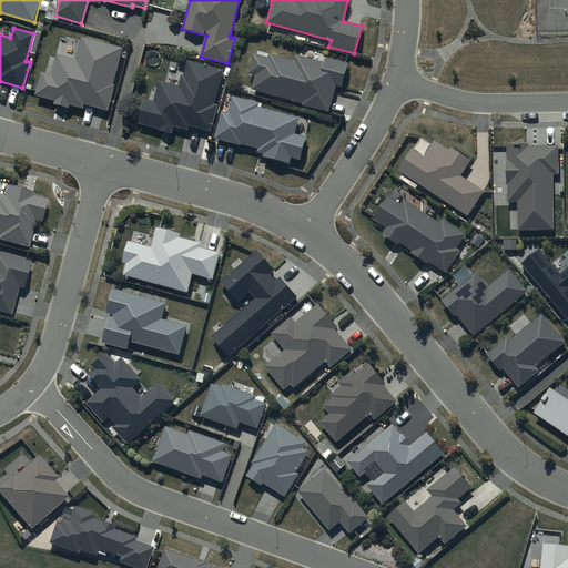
[(42,71),(36,95),(56,101),(54,104),(69,108),(70,105),(83,109),(84,104),(108,111),(114,87),(112,85),(123,49),(82,37),(75,60),(58,54),(52,74),(42,71)]
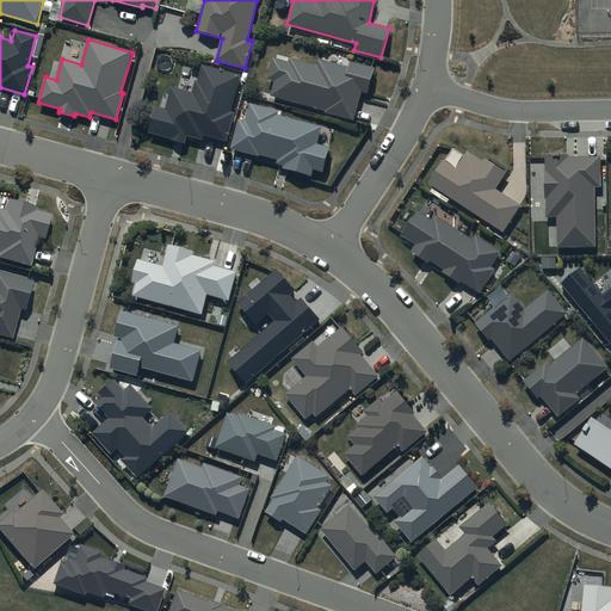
[(276,81),(271,97),(326,111),(326,113),(353,121),(362,92),(368,94),(375,68),(350,62),(349,67),(319,59),(316,66),(290,59),(289,62),(273,57),(267,79),(276,81)]
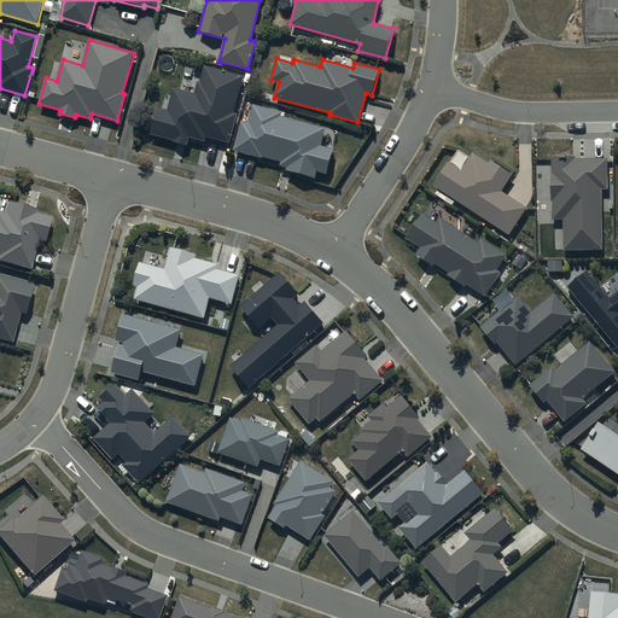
[(156,108),(150,134),(174,140),(174,144),(187,146),(188,138),(205,141),(207,136),(229,143),(237,115),(234,114),(244,76),(205,66),(200,82),(199,82),(196,93),(174,88),(168,111),(156,108)]
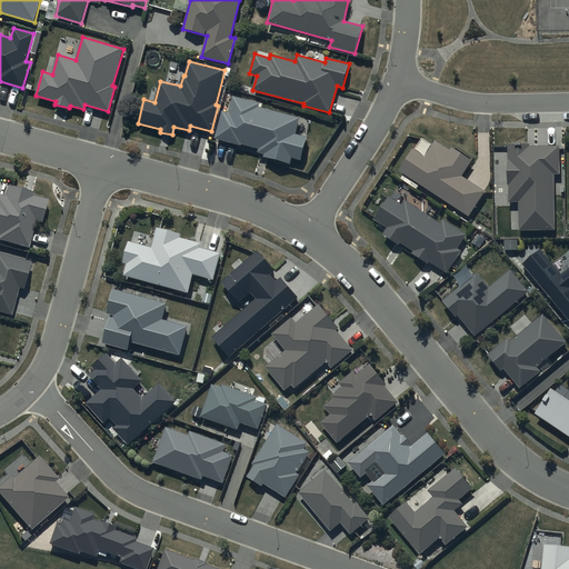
[(260,103),(233,97),(229,113),(222,111),(215,139),(241,147),(242,145),(259,149),(258,152),(265,155),(263,157),(290,165),(292,159),(300,161),(307,137),(295,133),(299,118),(259,107),(260,103)]
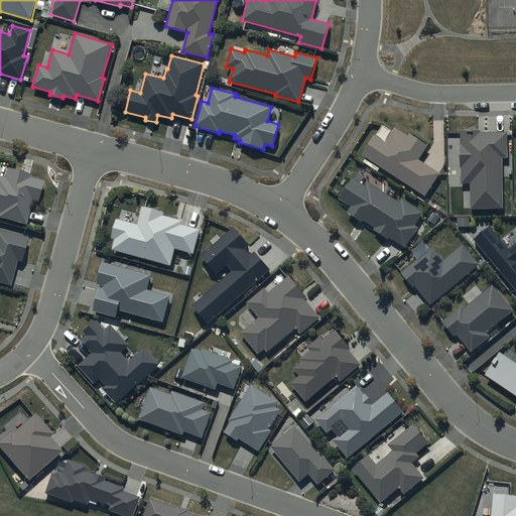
[(375,135),(362,155),(425,197),(440,173),(419,159),(428,146),(409,134),(408,136),(395,128),(392,133),(384,127),(378,136),(375,135)]
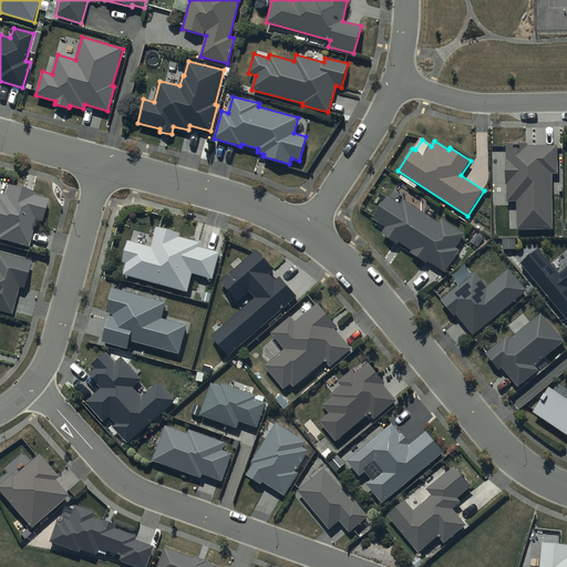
[(527,143),(507,143),(507,158),(505,158),(505,183),(507,184),(507,200),(517,202),(517,229),(553,229),(553,174),(557,174),(557,145),(527,145),(527,143)]
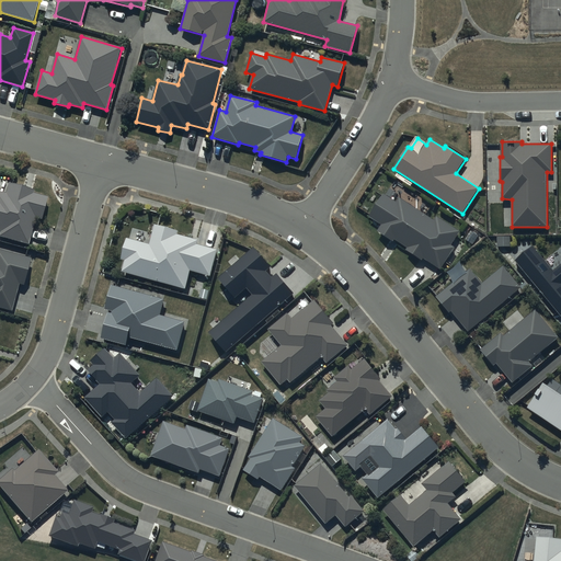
[(0,237),(27,245),(35,219),(42,220),(48,198),(33,194),(34,191),(9,183),(6,194),(0,192),(0,237)]
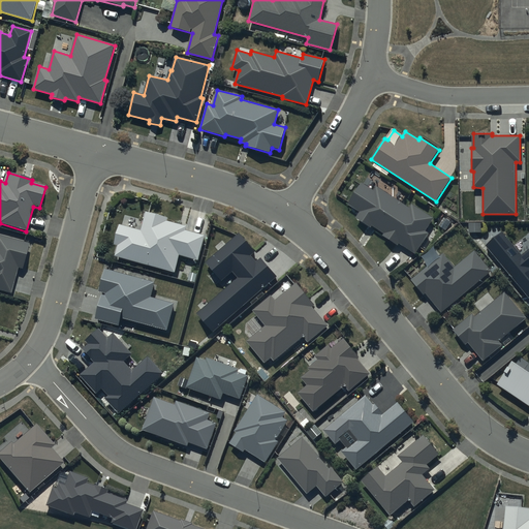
[(374,191),(362,182),(347,204),(360,212),(355,218),(371,228),(372,225),(384,234),(382,236),(398,246),(400,243),(415,254),(429,234),(425,230),(433,219),(411,204),(408,208),(378,186),(374,191)]
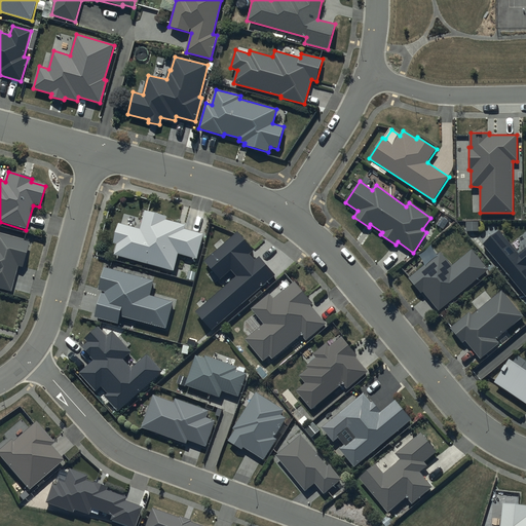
[(167,217),(143,211),(141,216),(144,217),(141,229),(119,223),(114,243),(117,245),(114,256),(174,271),(178,254),(197,259),(203,234),(185,229),(186,224),(166,220),(167,217)]
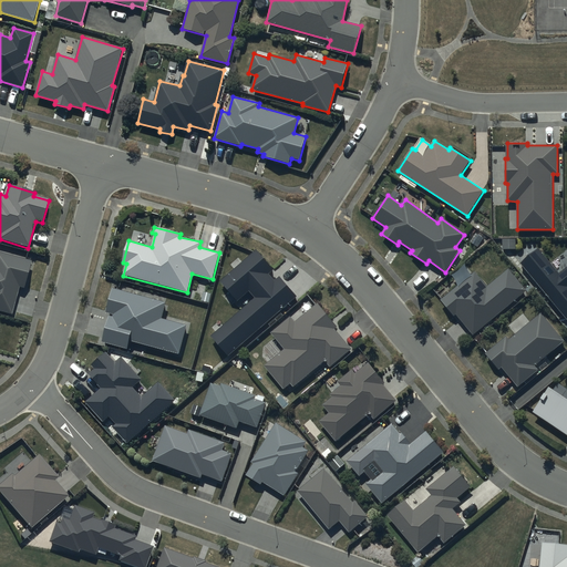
[(566,268),(560,275),(538,249),(521,264),(566,317),(566,268)]
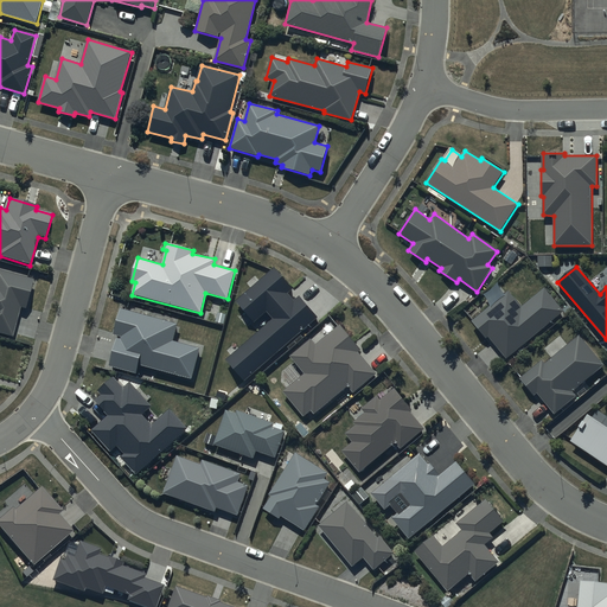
[(275,268),(236,301),(255,323),(267,312),(274,320),(227,359),(244,381),(318,318),(300,296),(294,301),(287,293),(293,288),(275,268)]
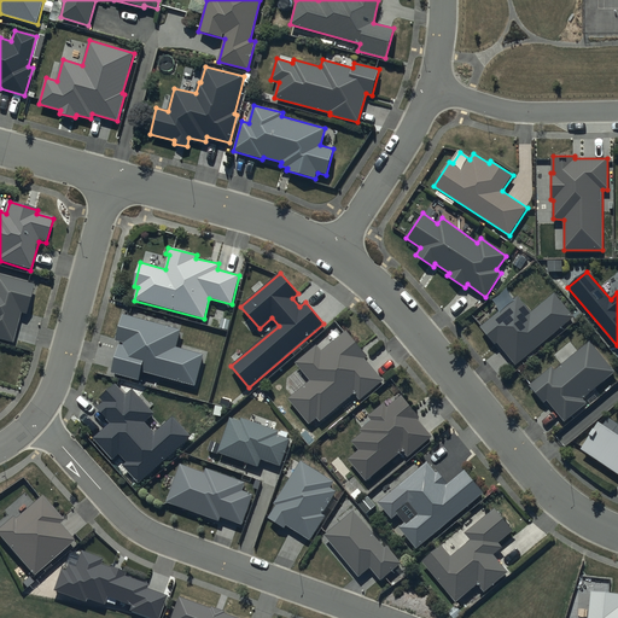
[(34,285),(0,275),(0,340),(12,344),(21,313),(27,314),(34,285)]
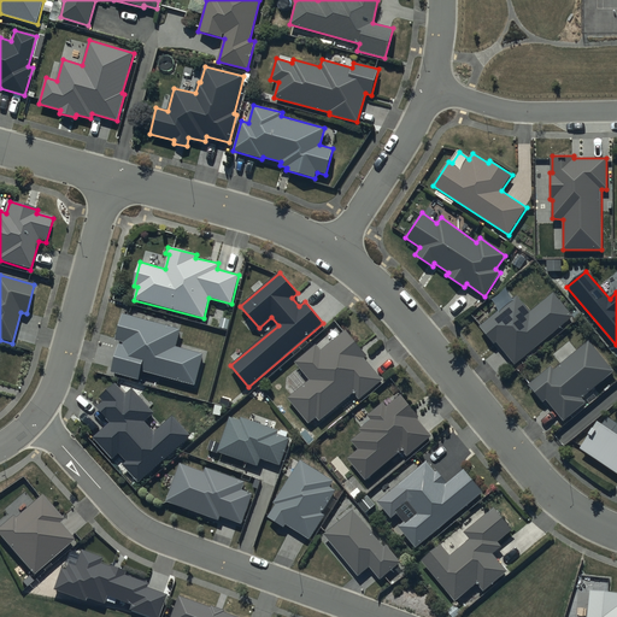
[(518,295),(480,327),(494,344),(497,341),(515,364),(574,316),(554,293),(532,312),(518,295)]
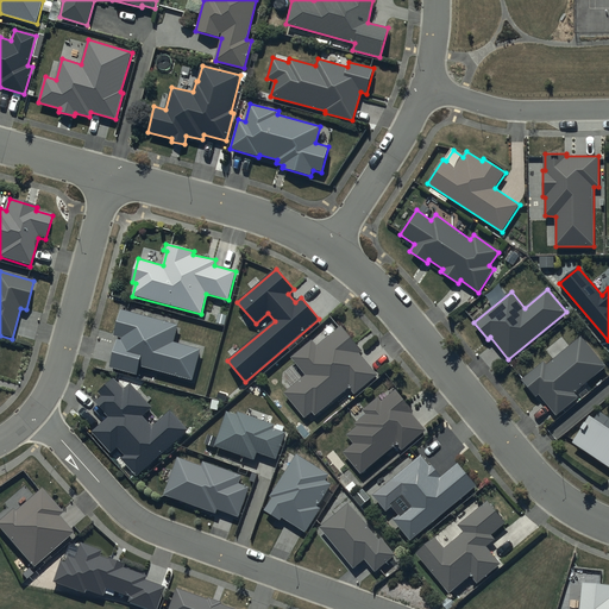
[(179,326),(121,309),(114,336),(118,337),(110,368),(137,375),(139,365),(192,381),(201,349),(174,341),(179,326)]
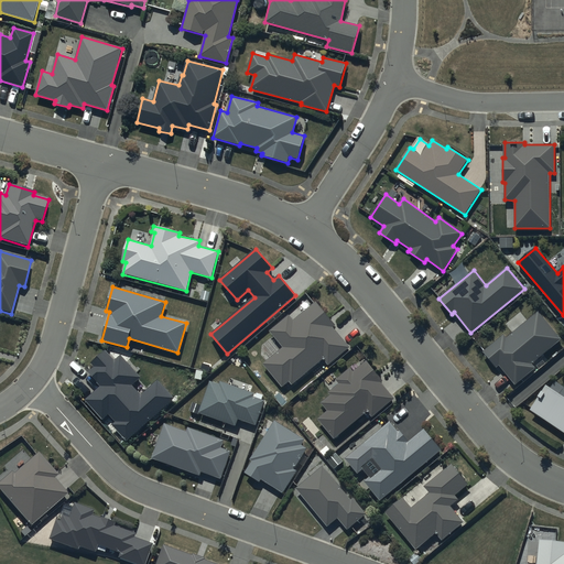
[(289,315),(270,331),(283,347),(263,364),(282,387),(289,381),(292,386),(324,359),(328,365),(350,348),(333,327),(335,325),(316,302),(294,321),(289,315)]
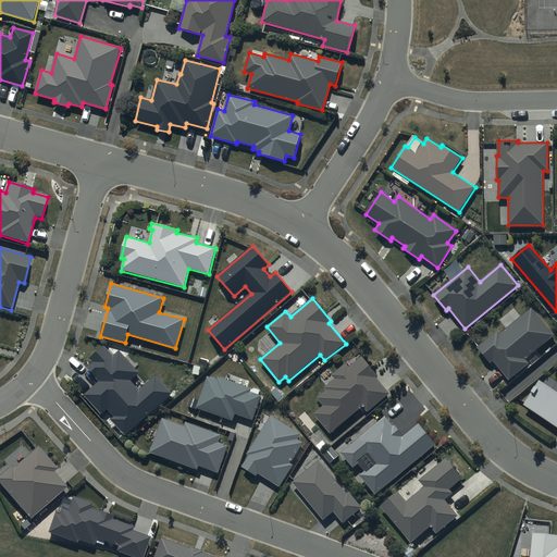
[(497,331),(478,347),(491,362),(493,360),(509,380),(529,362),(525,359),(554,335),(532,308),(500,334),(497,331)]
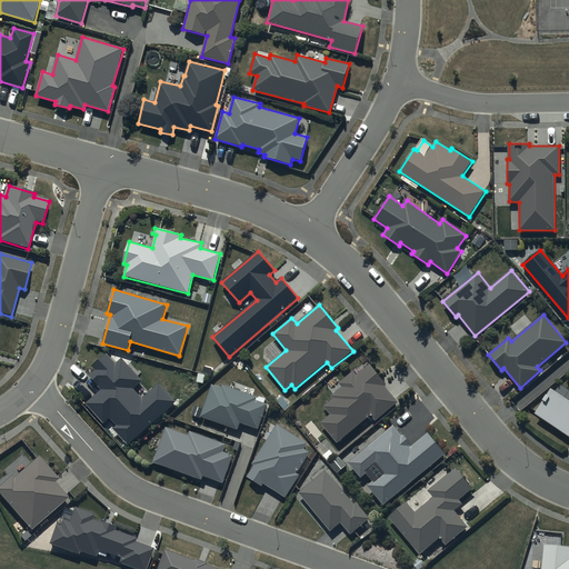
[(108,352),(92,366),(96,370),(89,376),(101,390),(86,403),(103,425),(111,418),(117,426),(113,428),(128,445),(176,402),(159,383),(142,398),(133,387),(142,380),(122,358),(117,363),(108,352)]
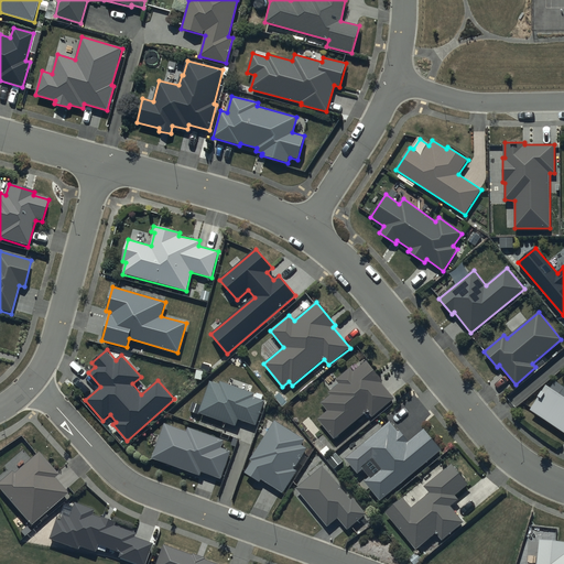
[(350,368),(336,380),(339,384),(329,392),(332,394),(321,402),(327,411),(317,419),(334,440),(368,411),(372,416),(394,398),(381,382),(382,381),(366,361),(354,371),(350,368)]
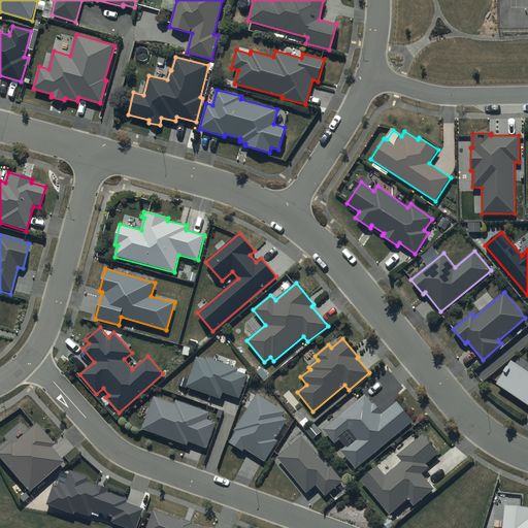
[(205,359),(195,356),(184,387),(220,399),(223,393),(239,399),(248,375),(236,371),(237,368),(206,357),(205,359)]
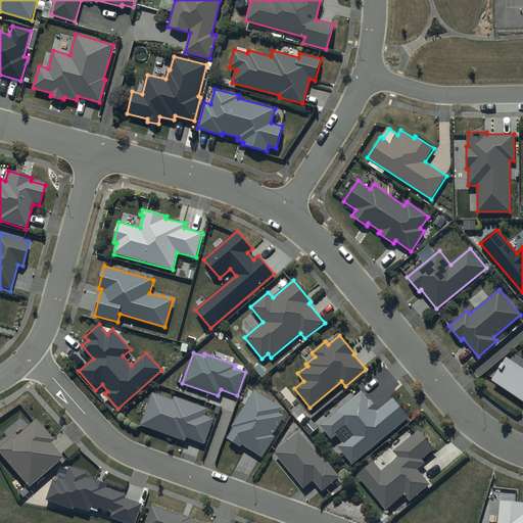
[(522,368),(508,358),(491,381),(522,400),(522,368)]
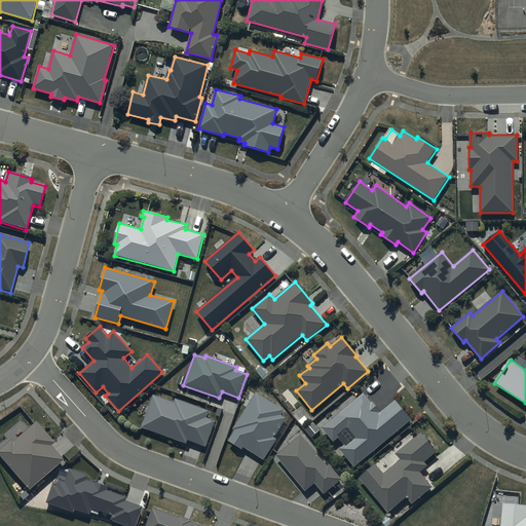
[(284,409),(255,390),(232,428),(234,429),(227,441),(241,449),(242,447),(263,459),(275,439),(274,438),(287,418),(280,414),(284,409)]
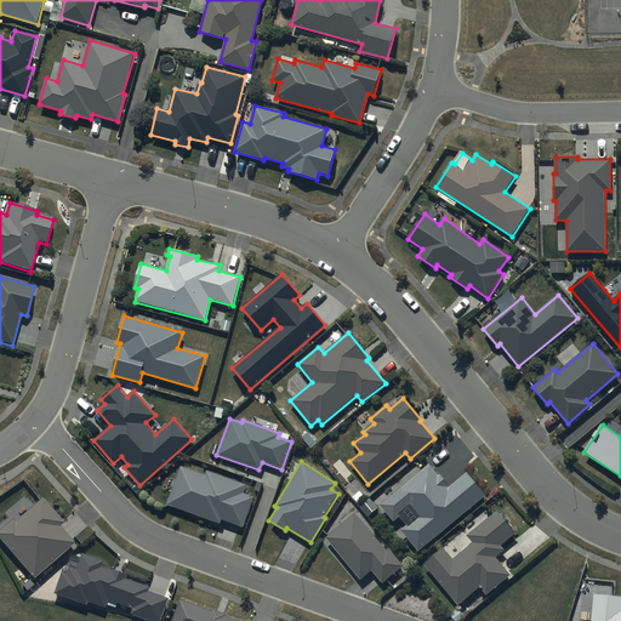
[(429,465),(398,490),(410,506),(397,517),(405,527),(402,530),(419,551),(485,495),(467,472),(450,486),(439,474),(438,476),(429,465)]
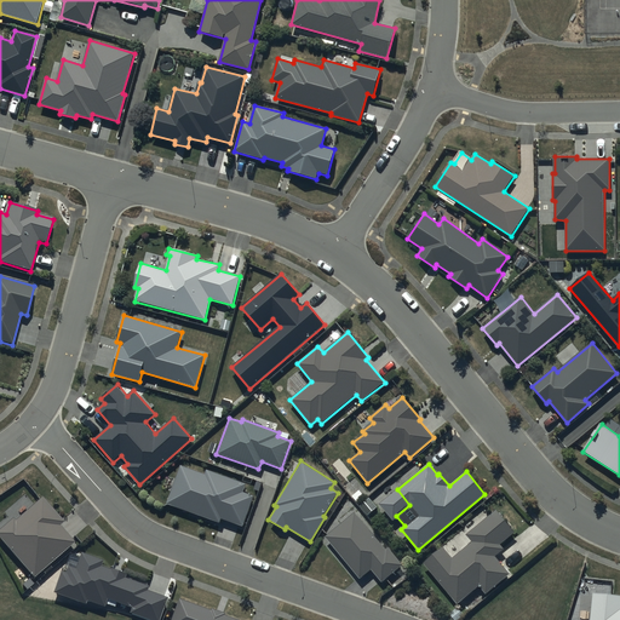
[(246,483),(206,469),(205,474),(181,465),(167,503),(219,522),(220,518),(242,527),(253,495),(244,492),(246,483)]
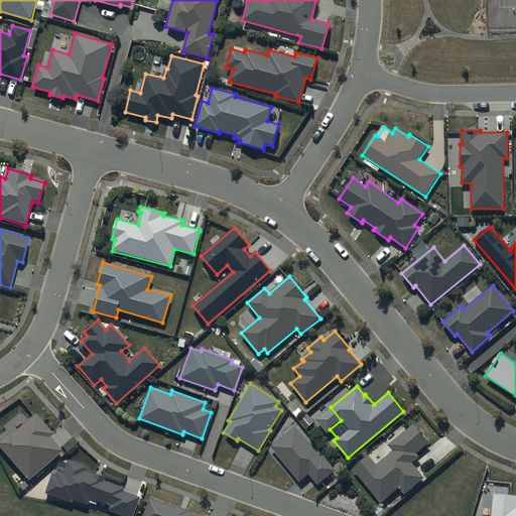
[(11,430),(0,439),(0,447),(28,481),(63,452),(50,436),(53,433),(36,413),(14,432),(11,430)]
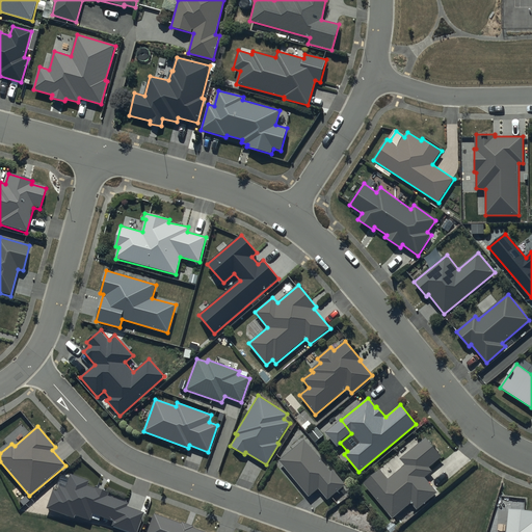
[(380,469),(364,483),(393,519),(411,503),(417,509),(436,493),(425,478),(433,471),(429,467),(442,457),(426,439),(400,459),(405,466),(389,479),(380,469)]
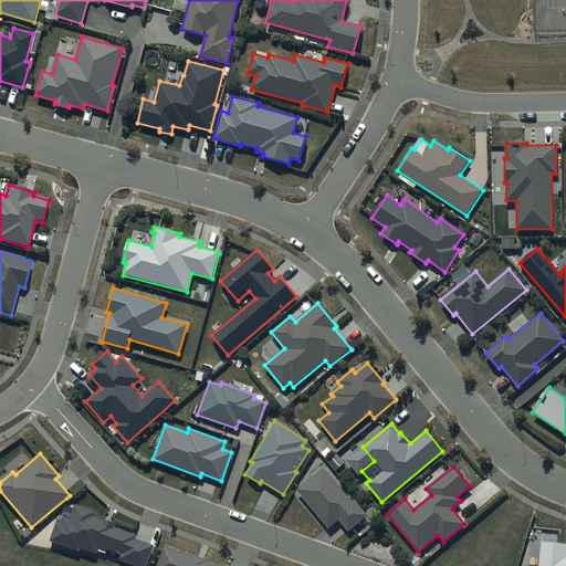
[(352,501),(324,468),(296,490),(327,527),(338,519),(348,531),(367,515),(354,500),(352,501)]
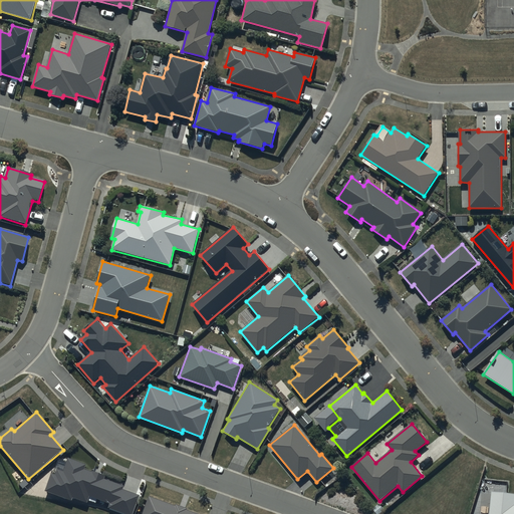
[(85,464),(67,458),(63,471),(56,469),(54,475),(51,474),(45,490),(71,500),(72,497),(87,503),(89,496),(108,503),(106,509),(118,513),(133,513),(141,495),(122,489),(123,486),(104,479),(105,476),(92,471),(91,472),(83,469),(85,464)]
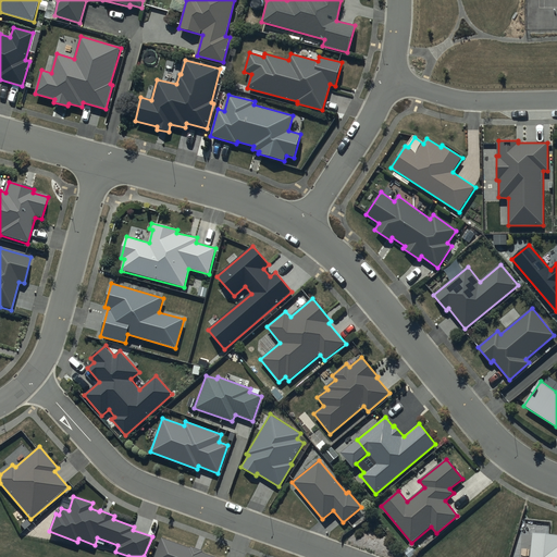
[(556,556),(556,535),(532,533),(530,556),(556,556)]
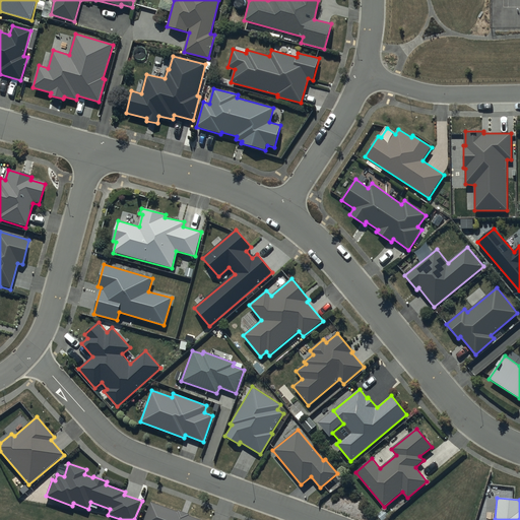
[(200,519),(150,502),(143,519),(200,519)]
